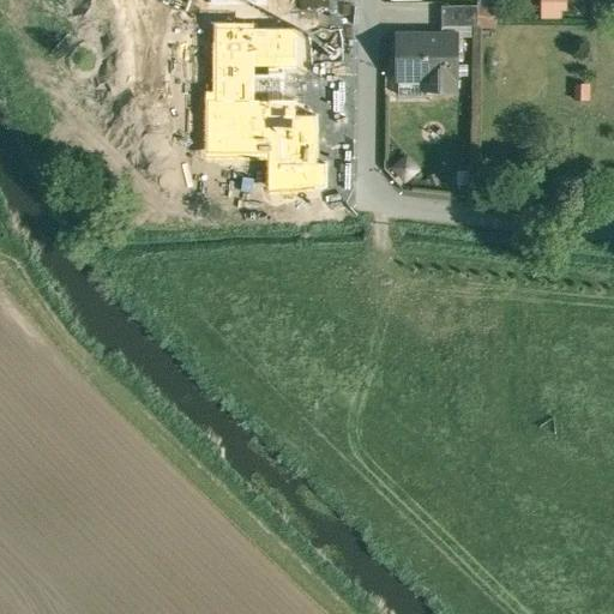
[(122,10),(121,0),(94,0),(95,11),(122,10)]
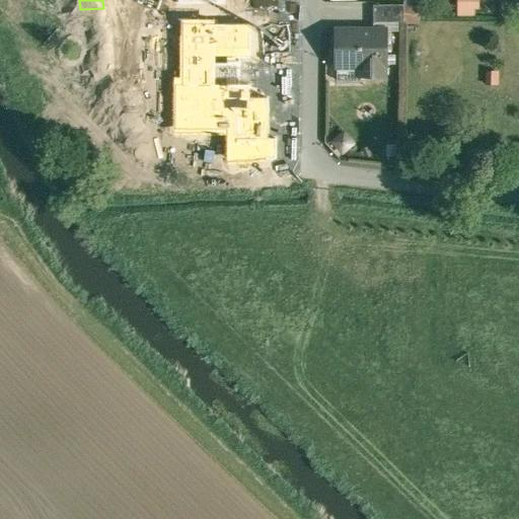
[(474,0),(456,0),(456,15),(474,16),(474,0)]
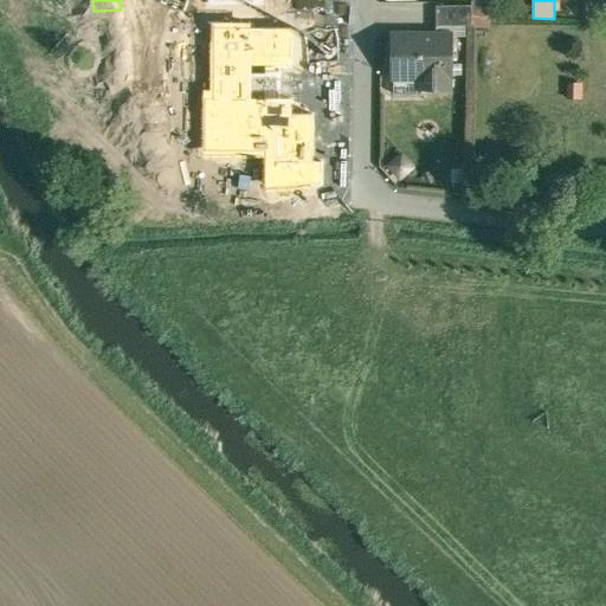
[(472,5),(436,4),(436,24),(472,25),(472,5)]
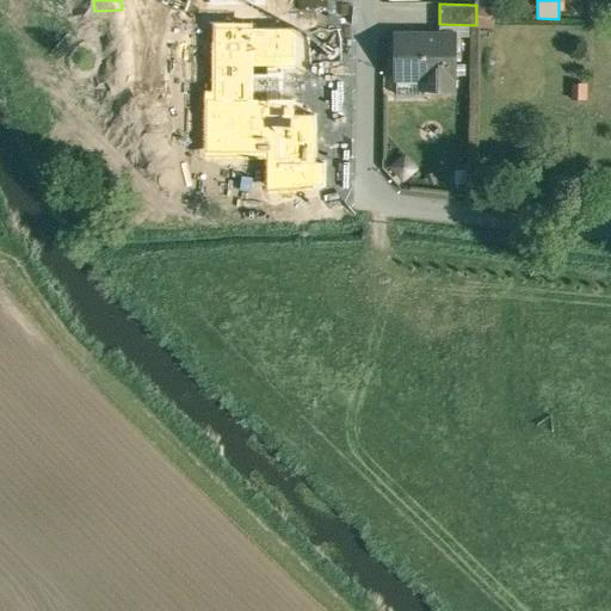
[(454,34),(396,34),(396,75),(425,75),(424,86),(451,86),(451,75),(454,75),(454,34)]
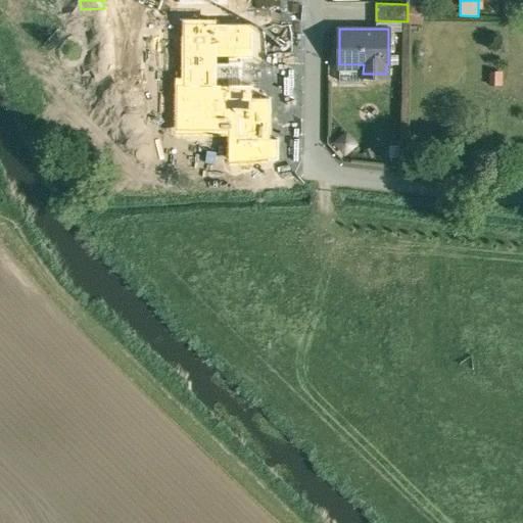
[(270,147),(292,147),(292,123),(270,123),(270,147)]
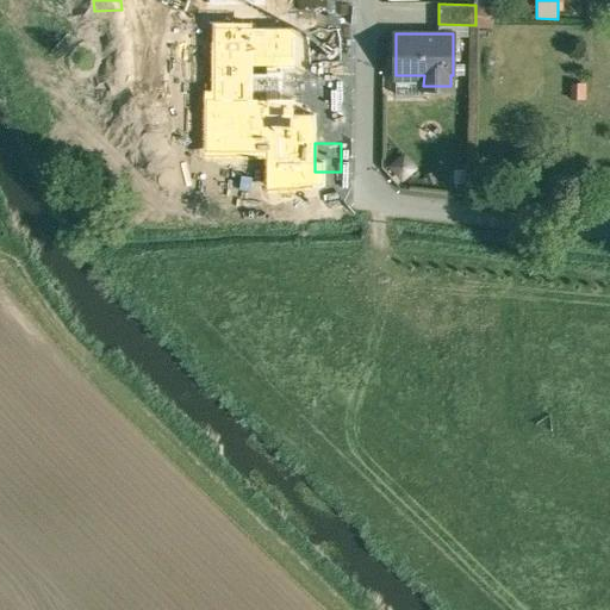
[(291,162),(291,145),(267,144),(266,161),(291,162)]
